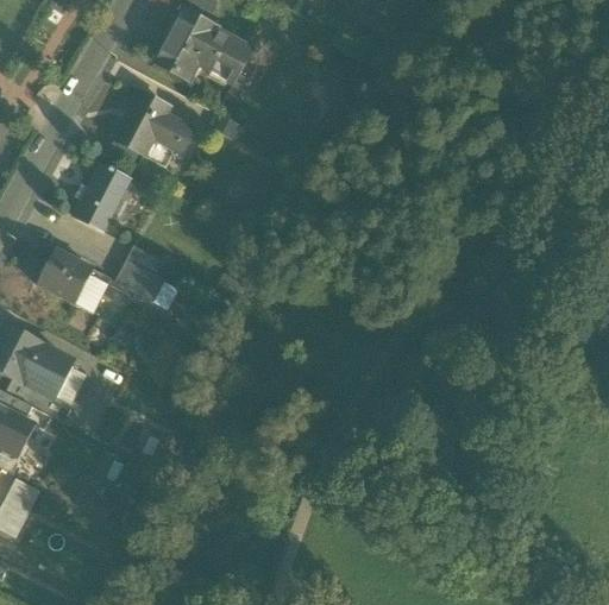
[(193,0),(211,10),(215,0),(193,0)]
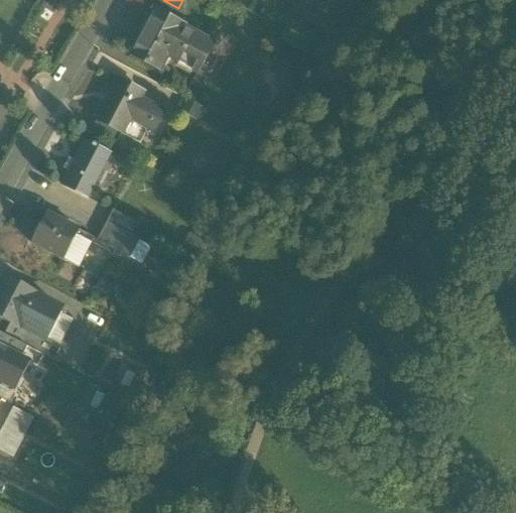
[(167,54),(197,71),(213,42),(182,26),(183,24),(154,8),(130,52),(159,69),(167,54)]
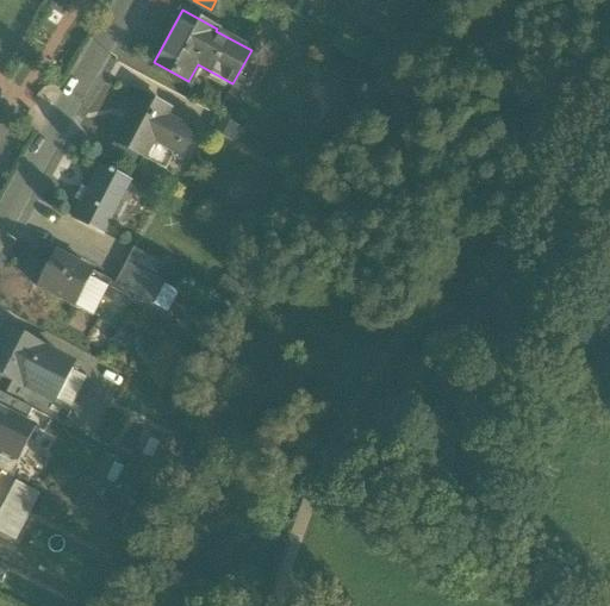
[(356,29),(384,45),(392,31),(365,14),(356,29)]
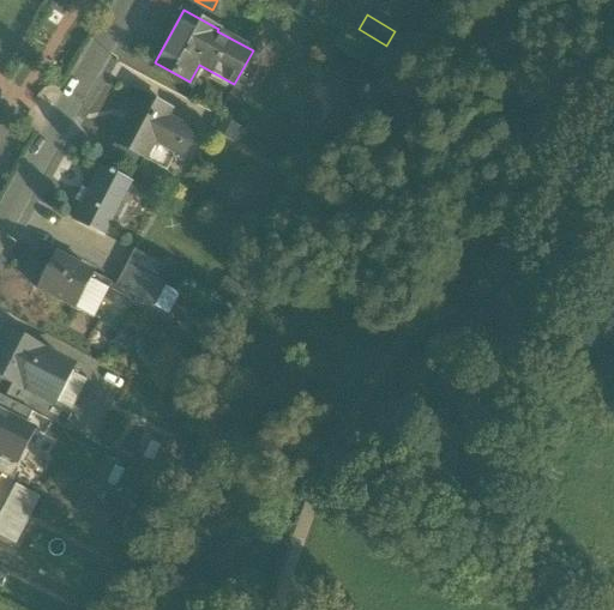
[(337,46),(326,65),(355,80),(366,60),(337,46)]
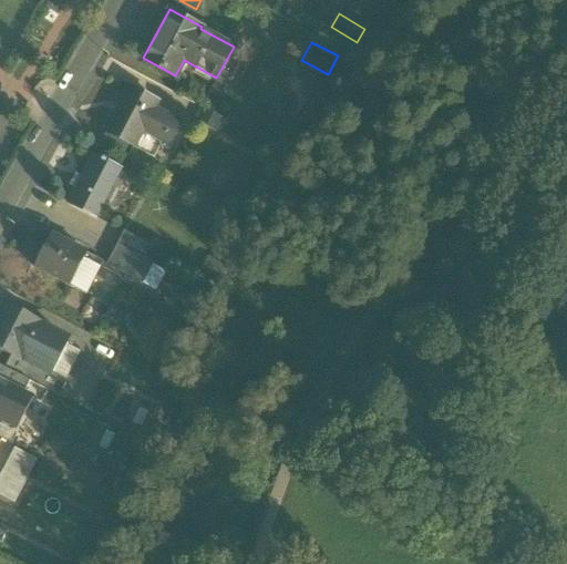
[(130,143),(134,145),(143,129),(169,143),(181,122),(154,108),(157,100),(129,85),(105,130),(130,143)]
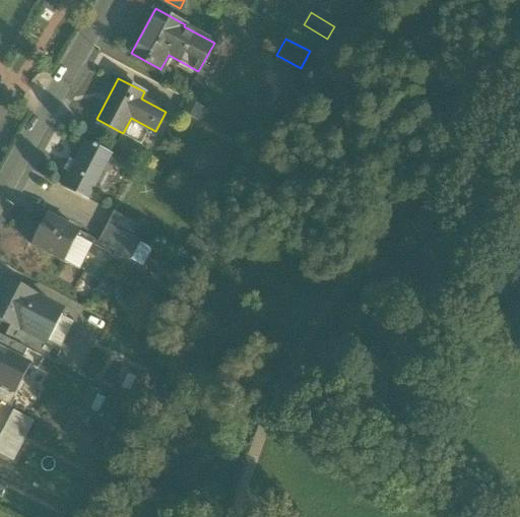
[(114,142),(119,131),(96,119),(90,130),(114,142)]
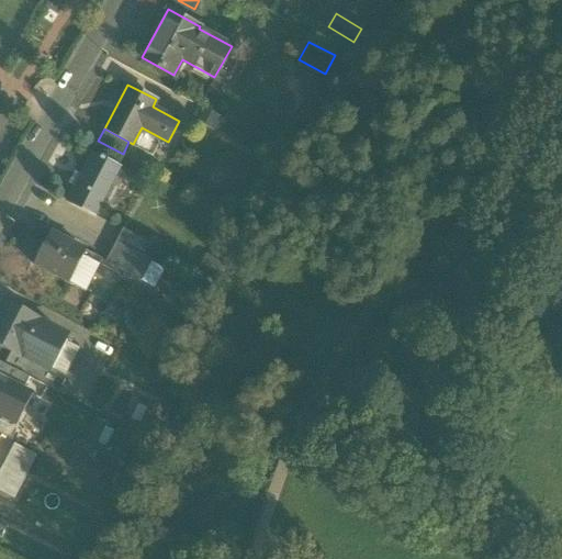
[(68,200),(90,212),(98,197),(109,202),(119,186),(108,180),(115,165),(104,159),(105,157),(101,156),(101,157),(93,154),(68,200)]
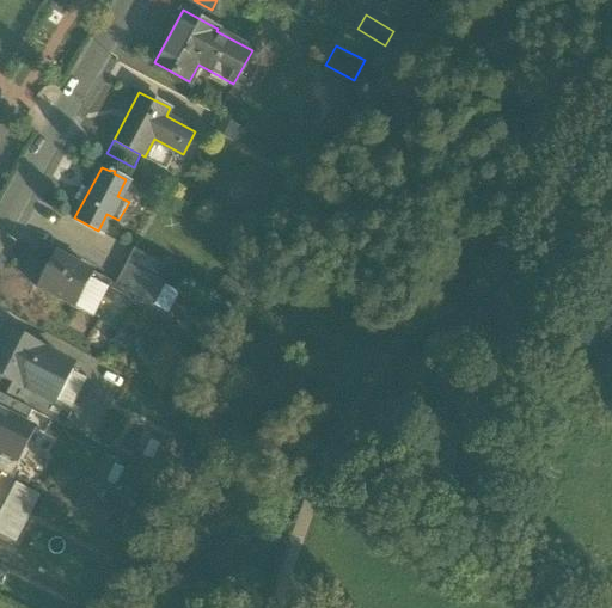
[(134,247),(127,262),(154,276),(161,262),(134,247)]
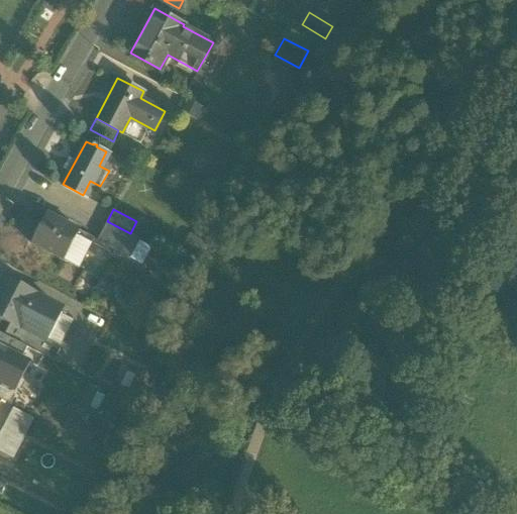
[(31,242),(63,259),(79,228),(46,212),(31,242)]
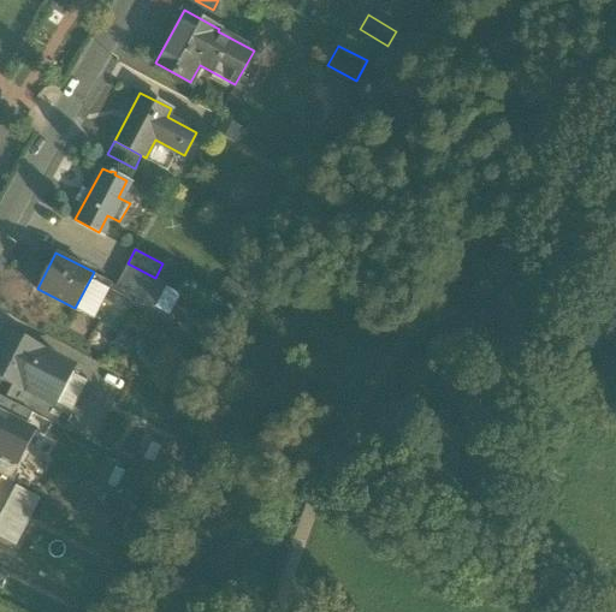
[(166,283),(155,278),(128,263),(116,285),(154,306),(165,286),(166,283)]
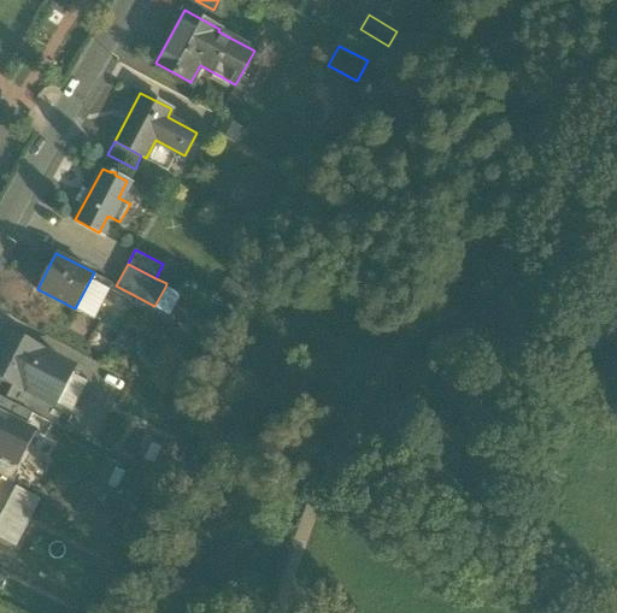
[(112,282),(94,272),(75,308),(93,318),(112,282)]
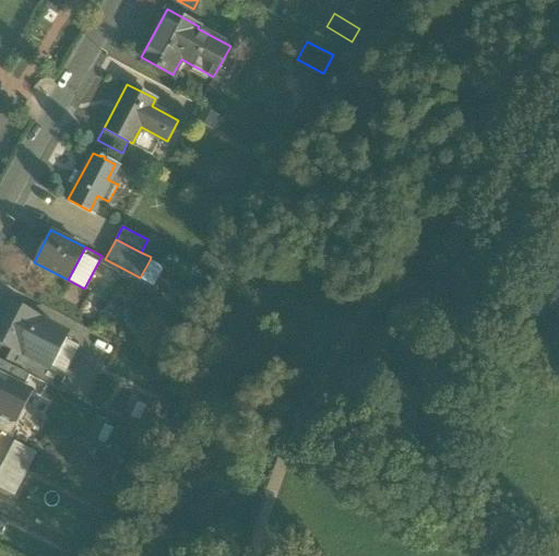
[(163,267),(150,260),(140,278),(154,284),(163,267)]
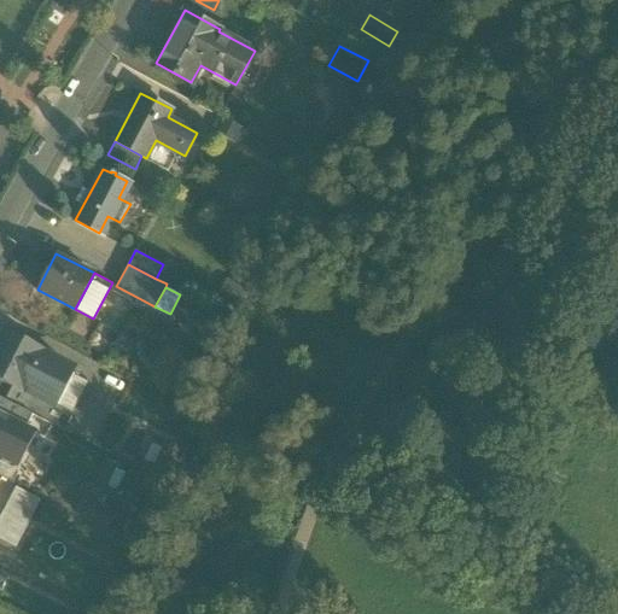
[(12,384),(25,391),(35,374),(46,352),(1,329),(0,331),(0,378),(11,385),(12,384)]
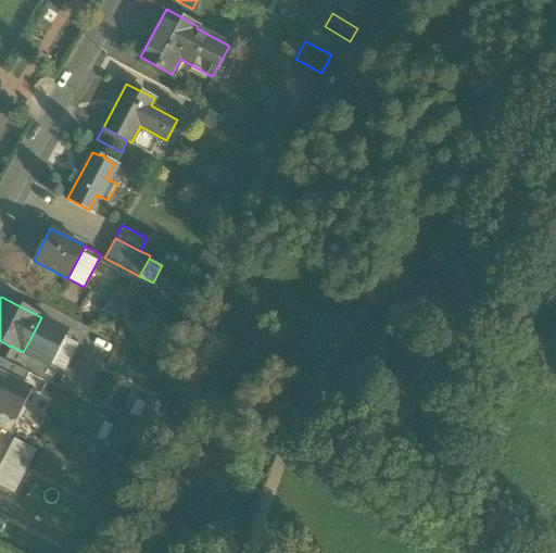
[(62,328),(41,317),(32,337),(23,352),(45,363),(47,359),(60,332),(62,328)]
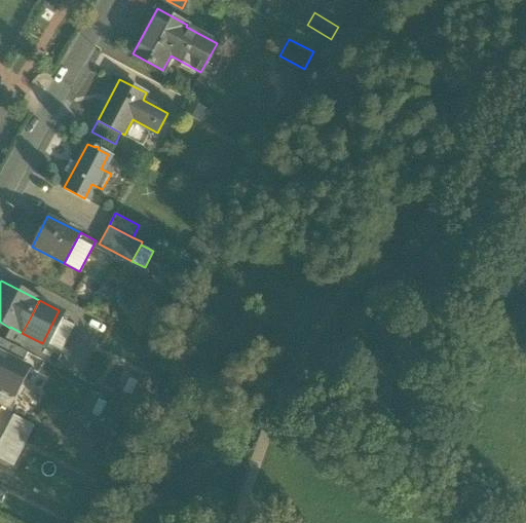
[(57,314),(44,339),(61,348),(74,324),(57,314)]
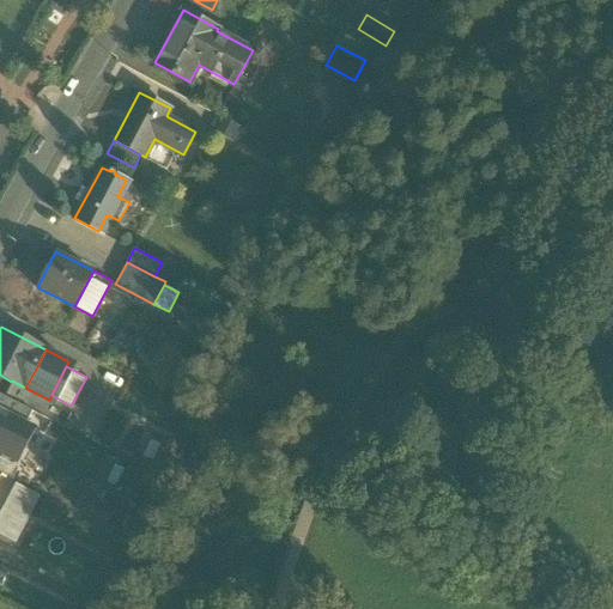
[(0,409),(8,414),(16,401),(0,393),(0,409)]
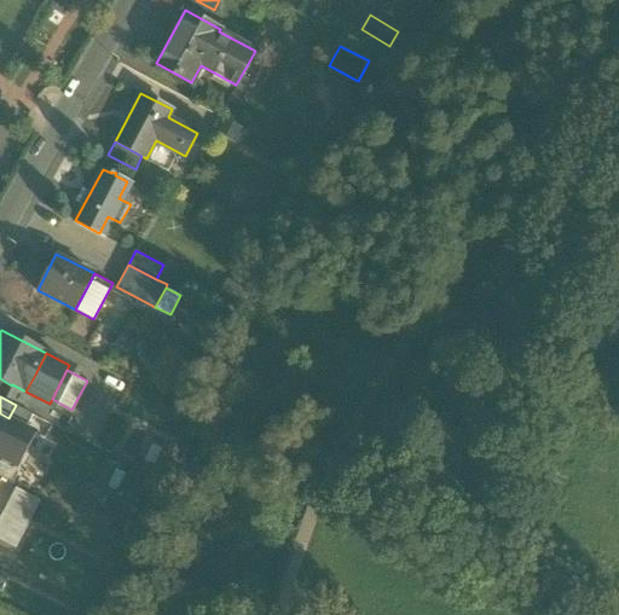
[(9,418),(25,427),(33,413),(16,405),(9,418)]
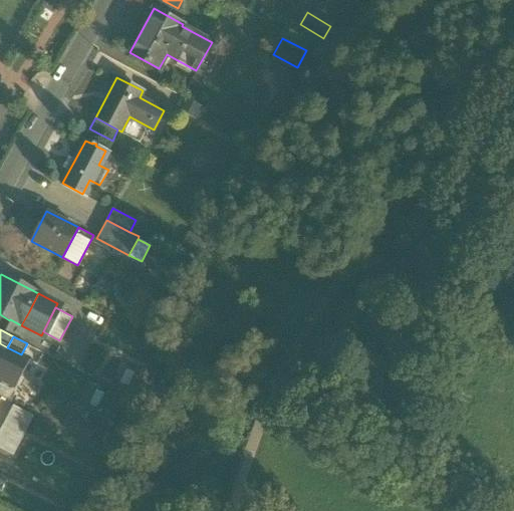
[(21,354),(7,347),(0,360),(0,378),(14,386),(28,358),(21,354)]
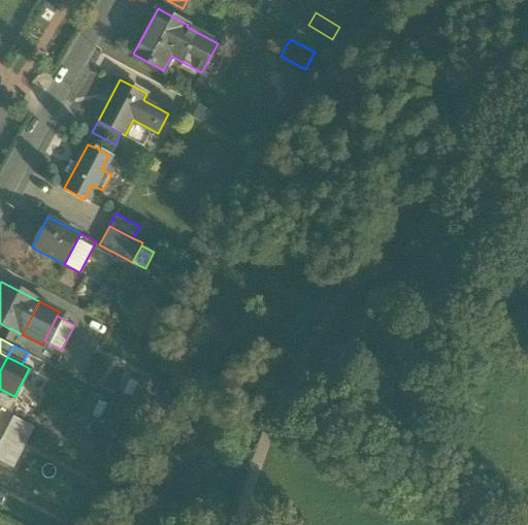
[(0,436),(0,459),(13,466),(34,427),(11,415),(0,436)]
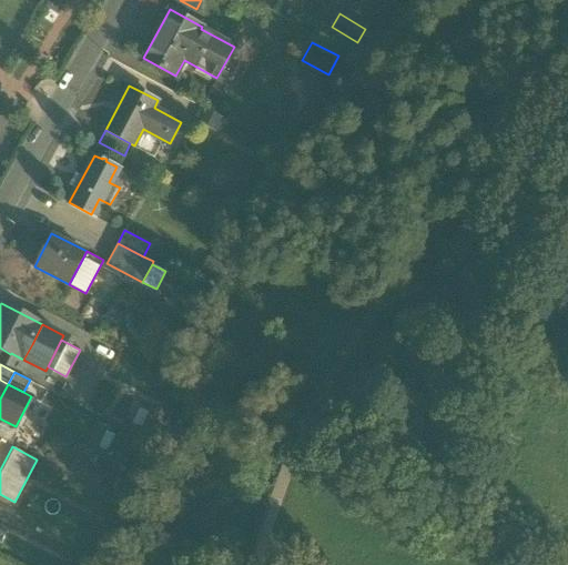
[(558,564),(567,564),(567,556),(565,555),(558,564)]
